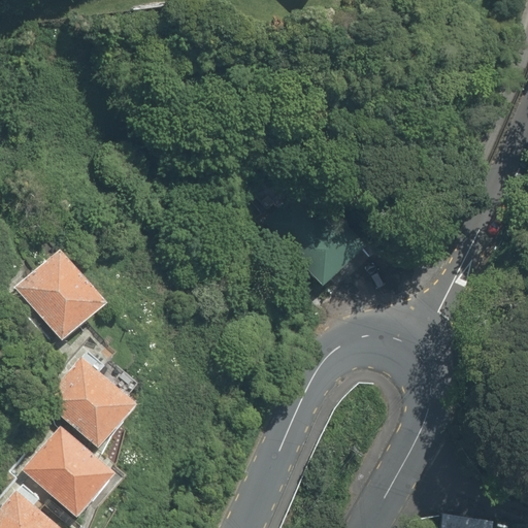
[(315,174),(263,221),(324,288),(375,242),(315,174)]
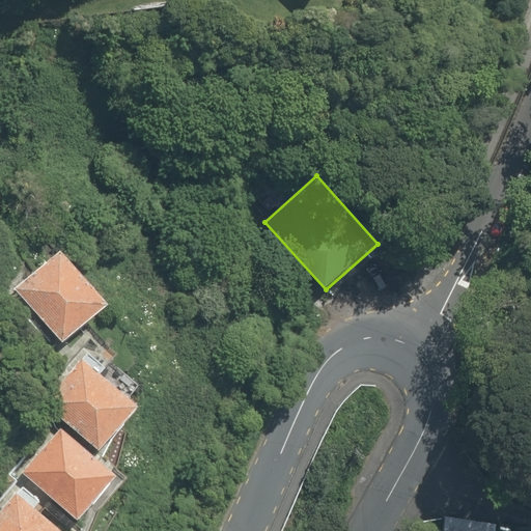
[(59,249),(16,287),(63,341),(107,304),(59,249)]
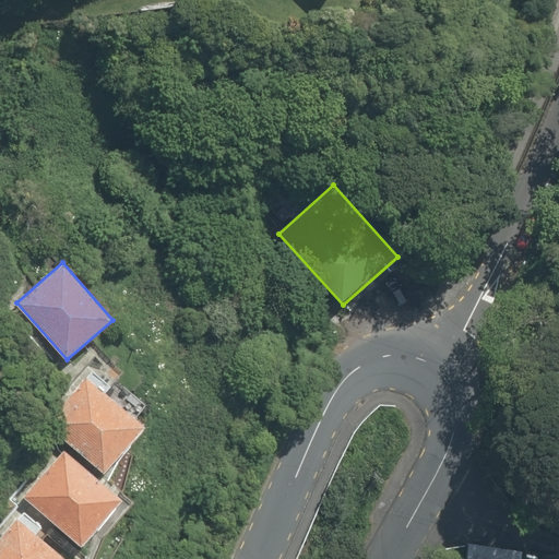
[(91,370),(46,420),(109,477),(154,427),(91,370)]
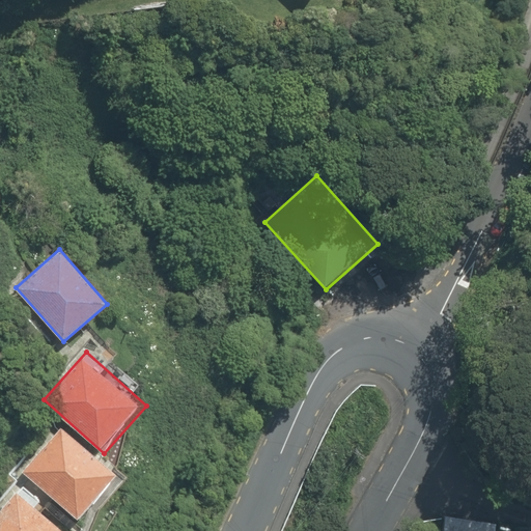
[(105,501),(120,482),(55,426),(18,469),(77,520),(98,496),(105,501)]
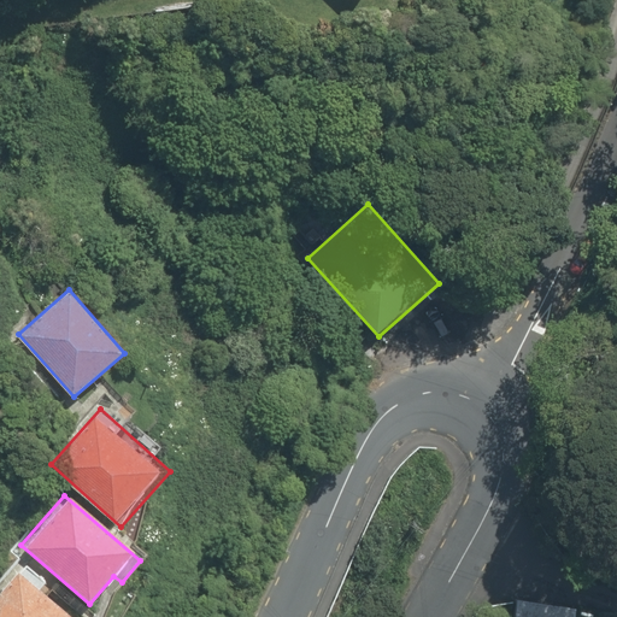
[(53,581),(27,559),(0,592),(0,616),(74,616),(43,593),(53,581)]
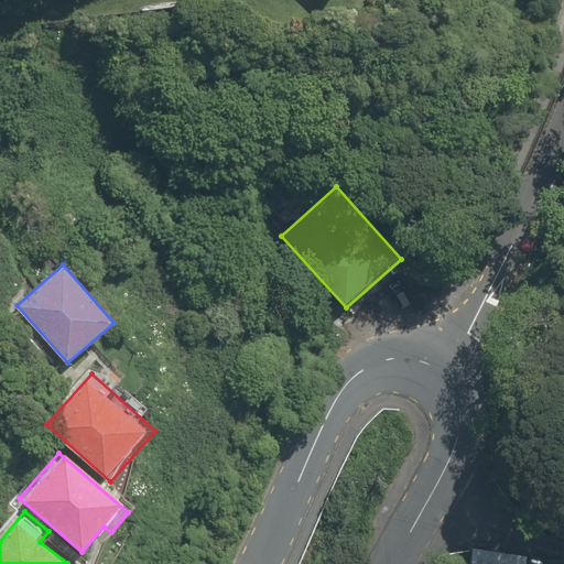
[(474,543),(469,563),(530,563),(532,553),(474,543)]
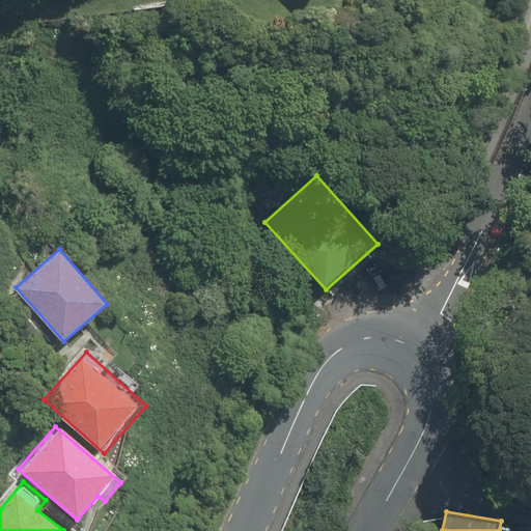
All buildings are outlined.
